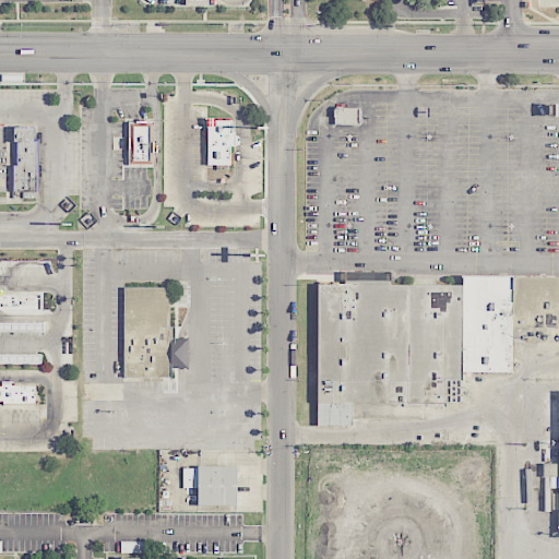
[(359,107),(333,107),(333,125),(359,125),(359,107)]
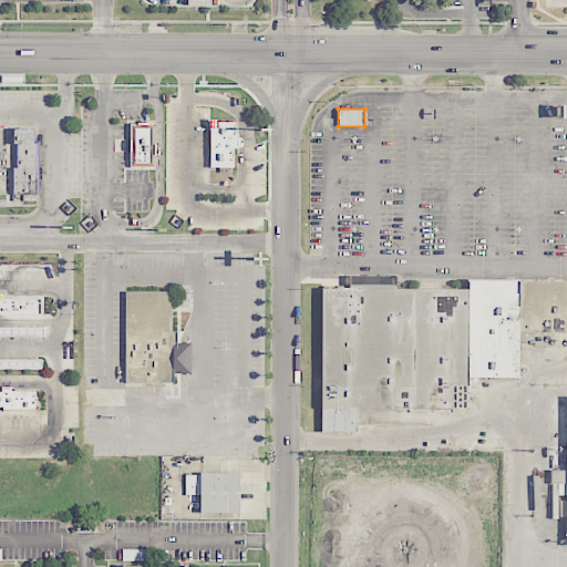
[(210,167),(210,122),(235,122),(235,135),(237,135),(238,148),(234,148),(234,167),(210,167)]
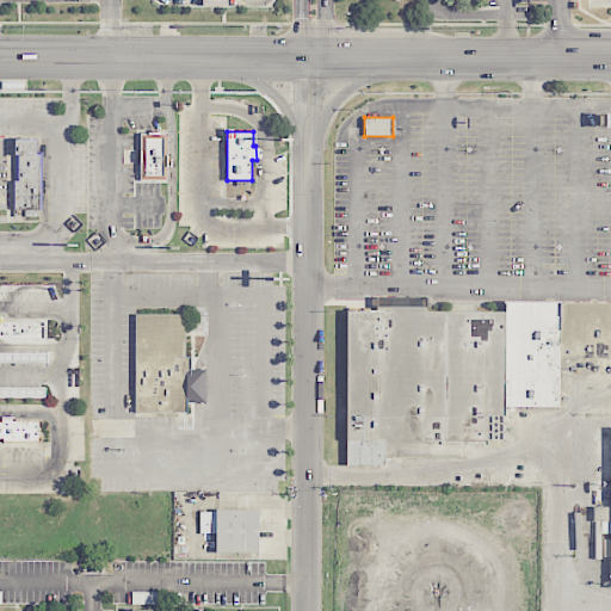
[(141,179),(140,133),(166,133),(167,179),(141,179)]
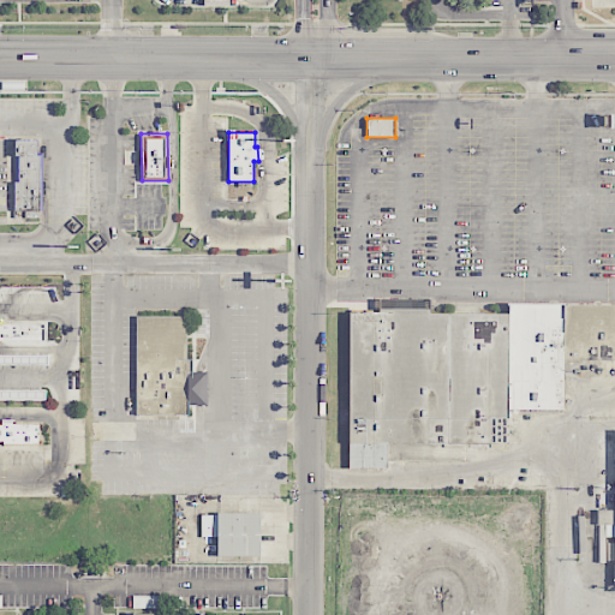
[(16,139),(37,139),(37,155),(39,155),(40,218),(25,218),(25,210),(15,210),(15,183),(19,183),(19,156),(16,156),(16,139)]
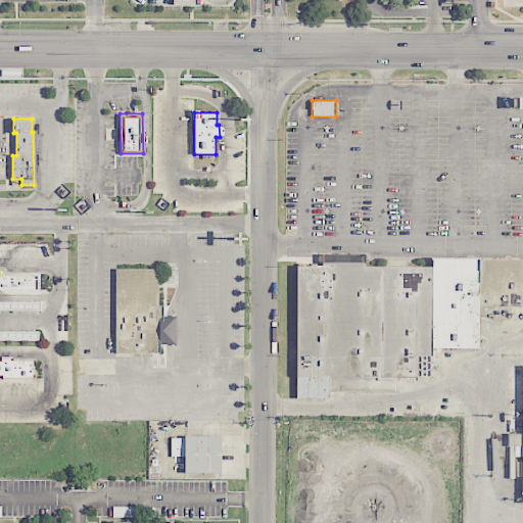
[(3,272),(3,257),(35,257),(35,272),(3,272)]
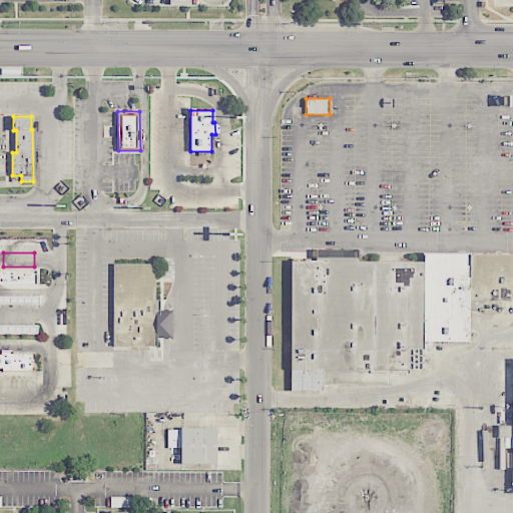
[(470,341),(423,341),(424,261),(424,252),(470,252),(470,299),(470,341)]
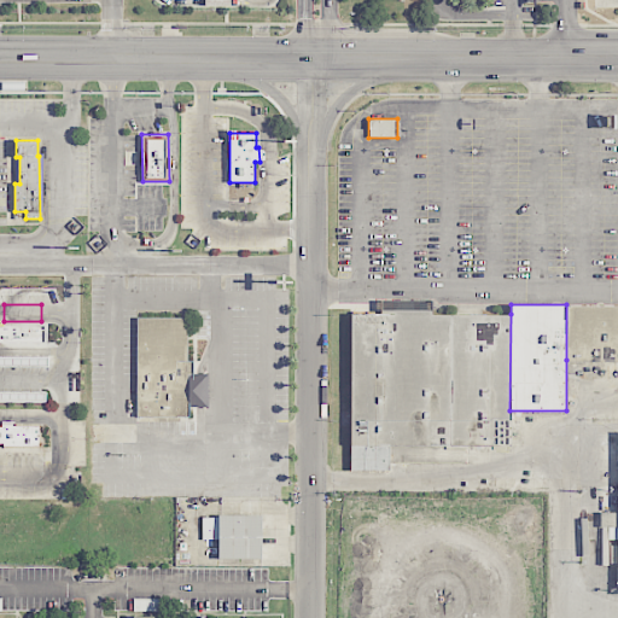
[(617,360),(566,360),(566,304),(617,304),(617,360)]
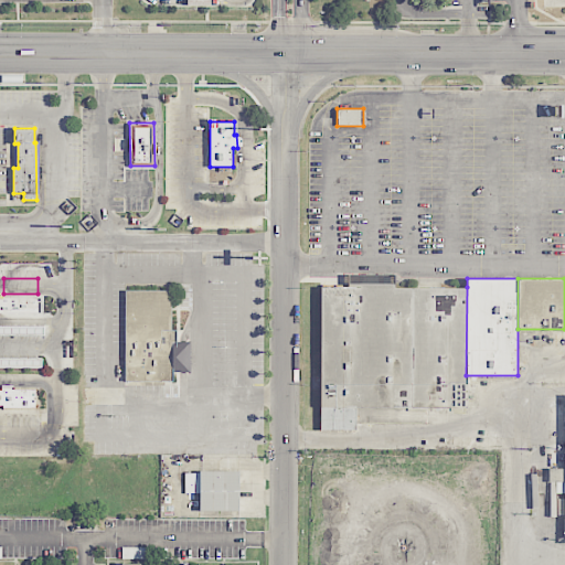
[(466,407),(319,406),(320,287),(349,287),(349,283),(394,283),(394,287),(467,287),(466,375),(466,407)]
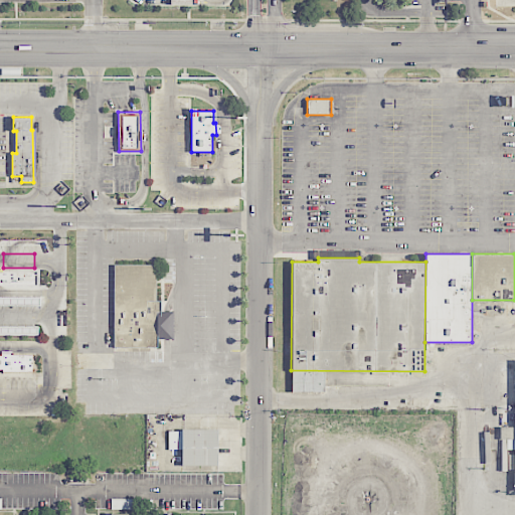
[(114,348),(114,265),(156,265),(156,301),(161,301),(160,339),(156,339),(156,348),(114,348)]
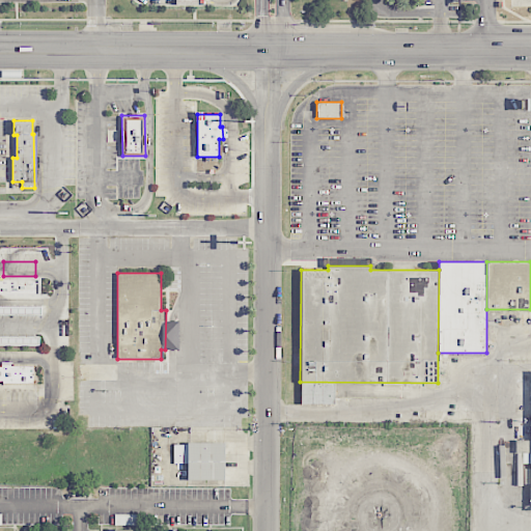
[(0,294),(37,295),(37,278),(0,278),(0,294)]
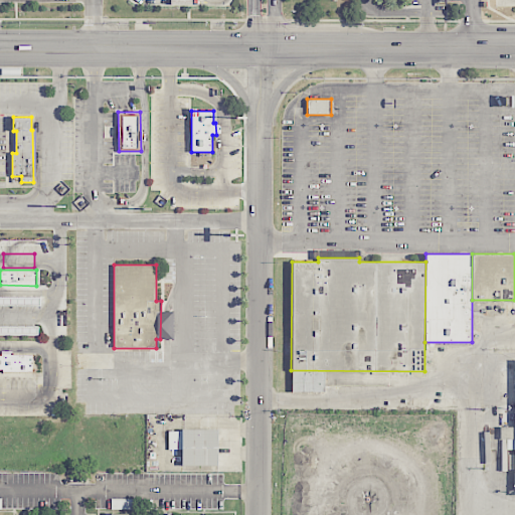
[(0,297),(0,306),(40,306),(40,297),(0,297)]
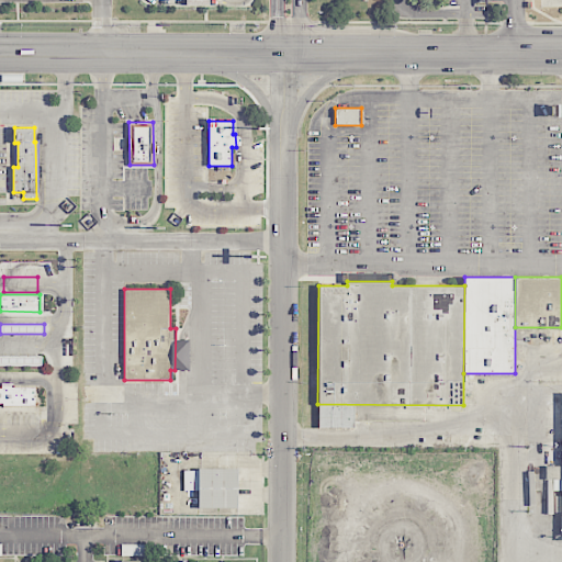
[(0,356),(0,364),(41,366),(42,356),(0,356)]
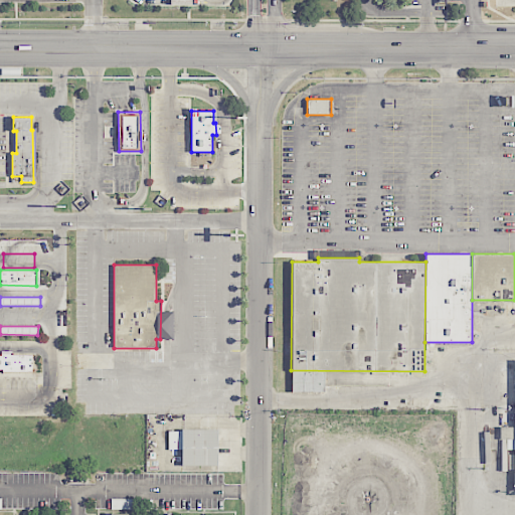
[(3,372),(3,369),(0,369),(0,355),(1,355),(1,352),(13,352),(13,354),(32,354),(32,373),(3,372)]
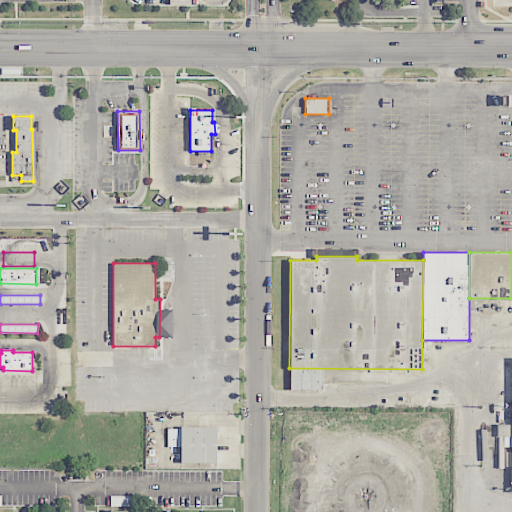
[(511,511),(511,359),(510,359),(511,424),(497,425),(497,438),(511,438),(511,492),(511,511)]
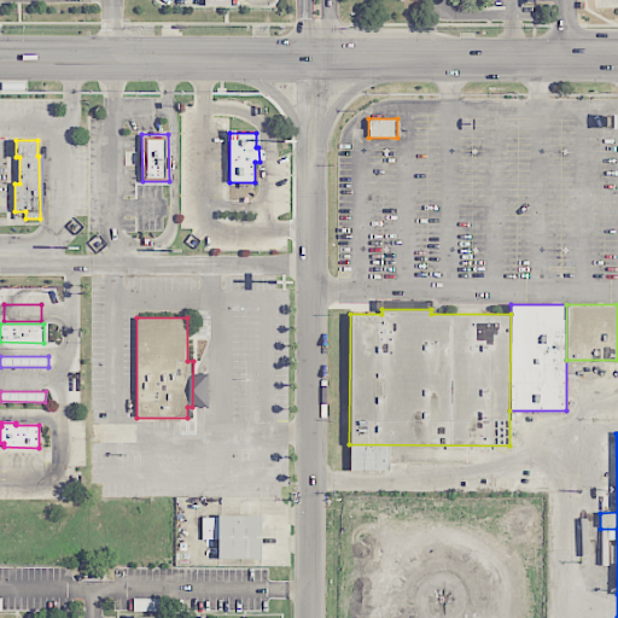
[(219,558),(219,516),(261,516),(261,558),(219,558)]
